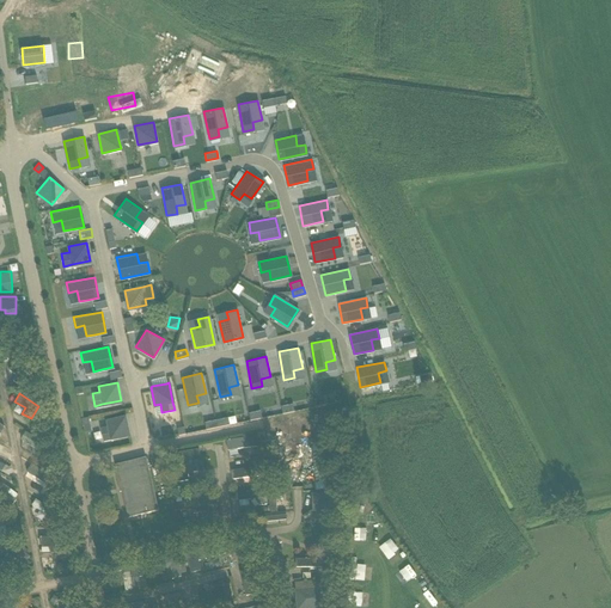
[(325,394),(313,397),(315,405),(327,403),(325,394)]
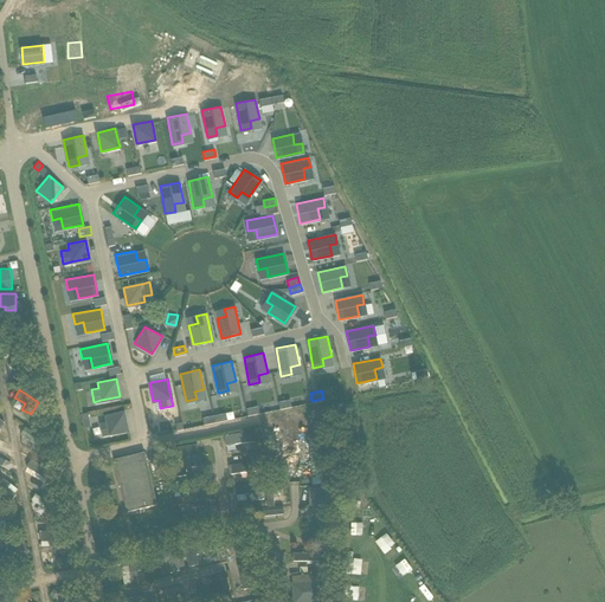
[(289,397),(277,401),(280,408),(290,406),(289,397)]
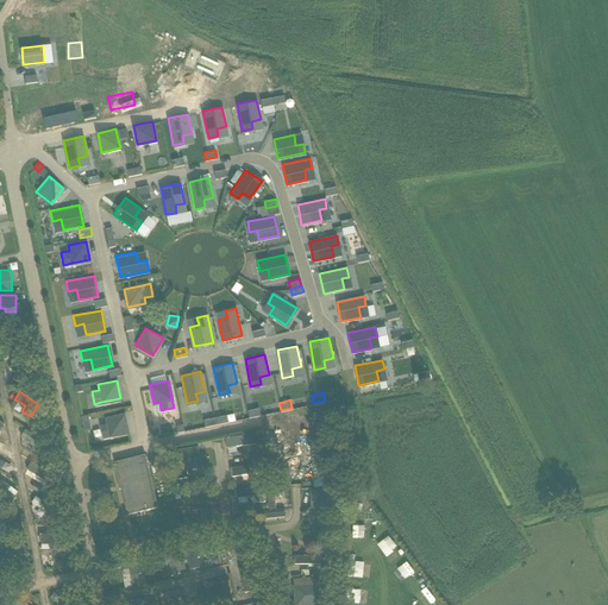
[(258,407),(246,409),(248,416),(259,414),(258,407)]
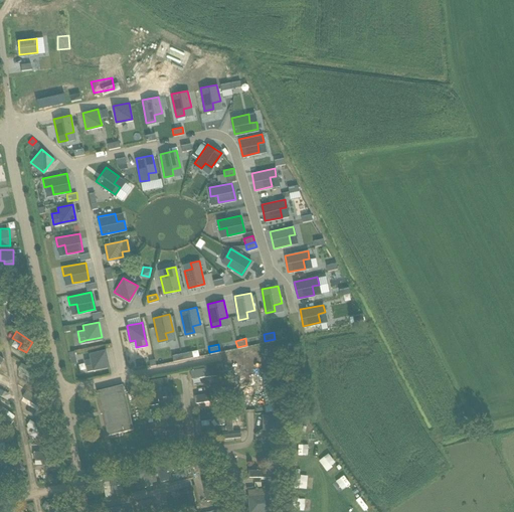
[(89,357),(83,358),(87,370),(92,369),(109,365),(106,349),(89,352),(90,357),(89,357)]
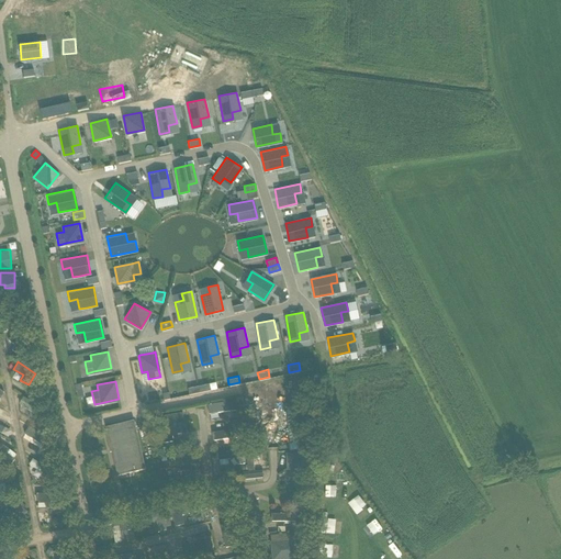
[(237,398),(210,401),(211,420),(238,416),(237,398)]
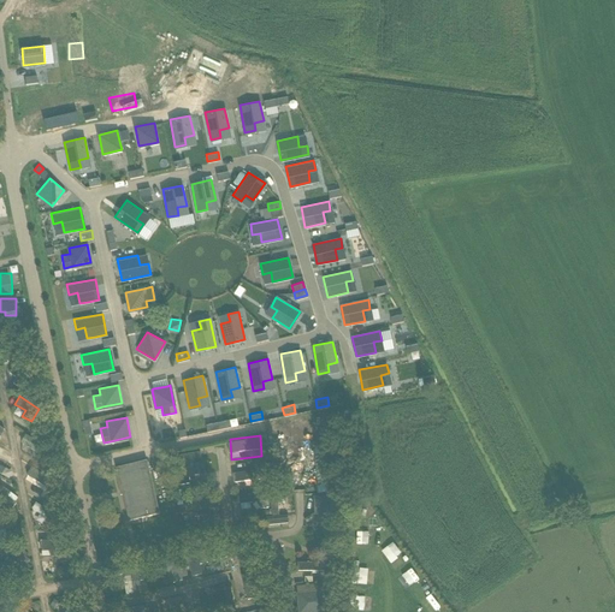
[(338,443),(312,445),(315,491),(342,489),(338,443)]
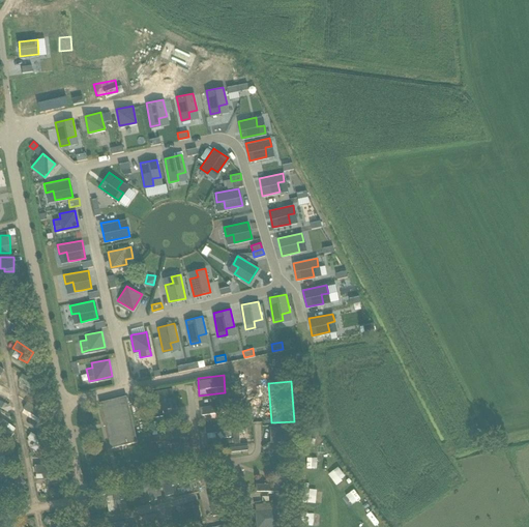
[(171,388),(150,391),(153,415),(163,414),(162,408),(174,405),(171,388)]
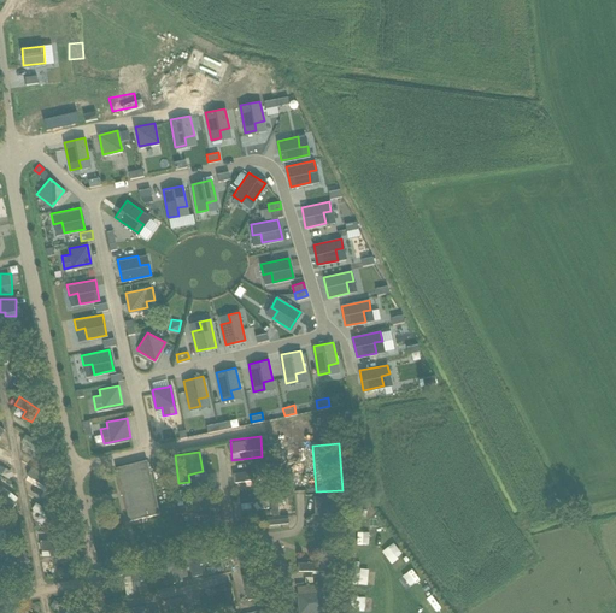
[(115,466),(128,519),(159,512),(146,459),(115,466)]
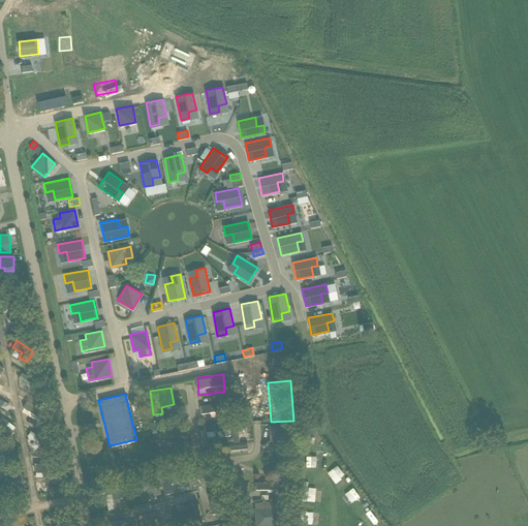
[(21,409),(31,415),(28,420),(37,425),(44,412),(26,401),(21,409)]
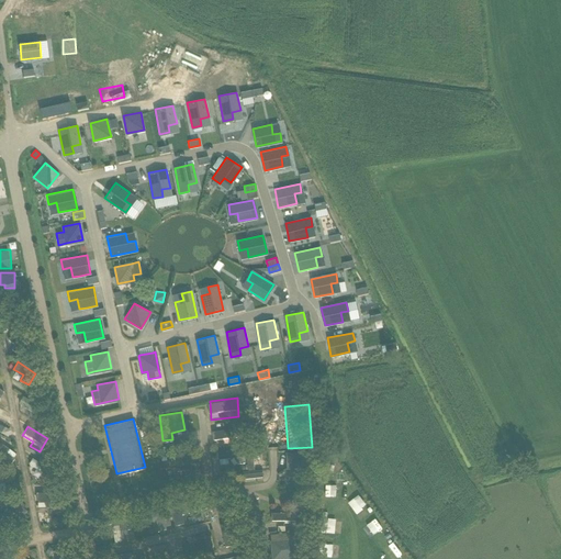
[(6,450),(9,446),(1,440),(0,442),(0,457),(10,465),(14,458),(6,450)]
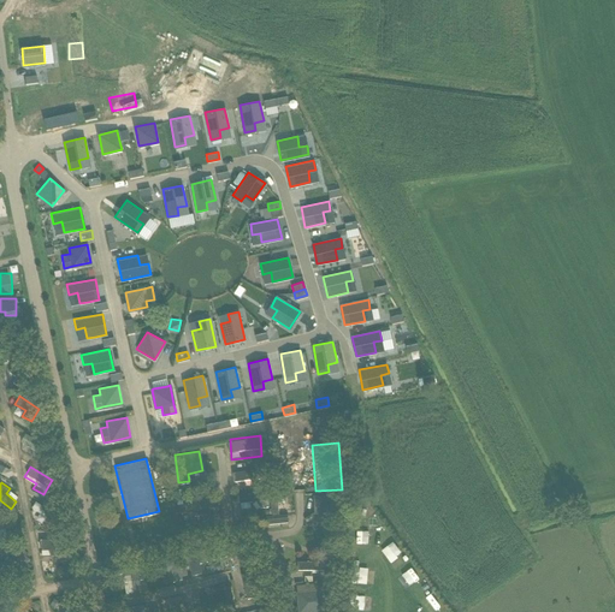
[(193,483),(183,485),(185,494),(194,493),(193,483)]
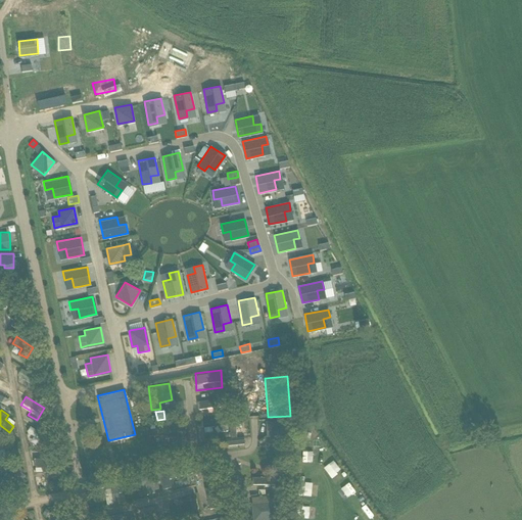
[(227,423),(227,417),(201,419),(201,426),(216,425),(220,430),(227,430),(226,423),(227,423)]
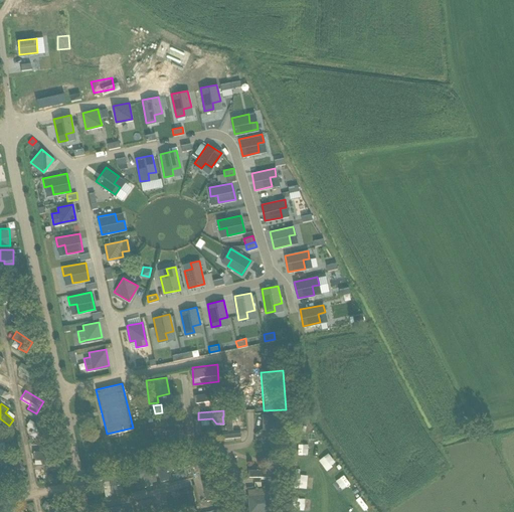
[(38,413),(35,419),(41,422),(44,416),(38,413)]
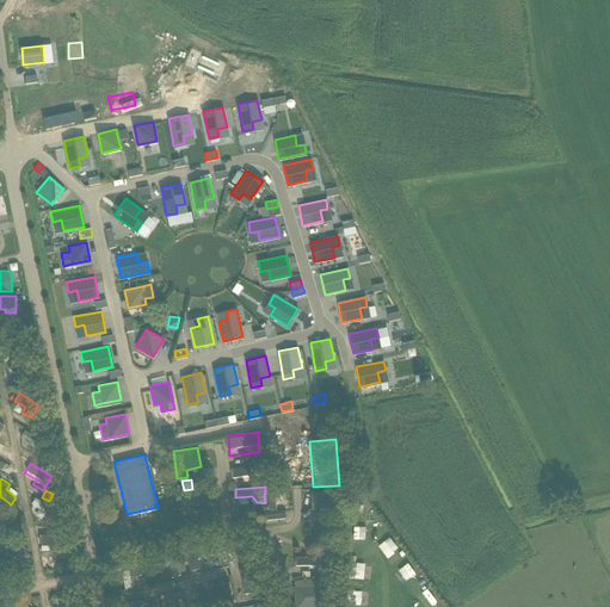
[(331,490),(312,491),(313,508),(330,507),(330,513),(337,513),(337,503),(332,505),(331,490)]
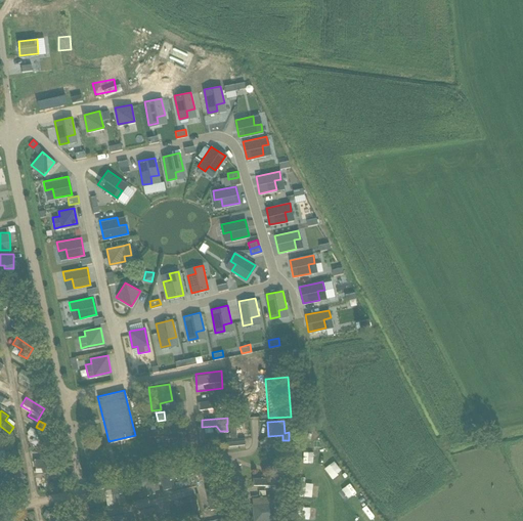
[(30,426),(28,431),(43,440),(46,435),(30,426)]
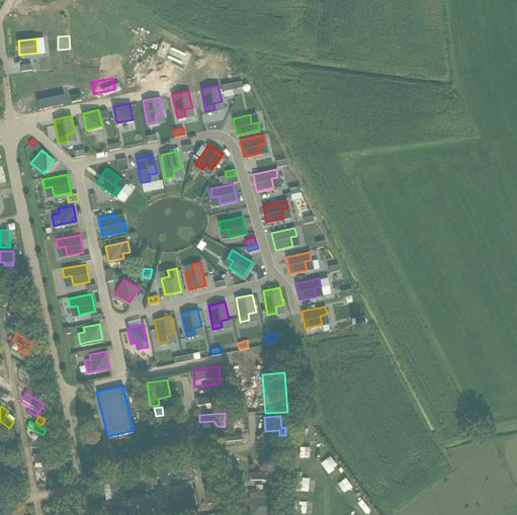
[(172,430),(171,421),(163,423),(164,431),(172,430)]
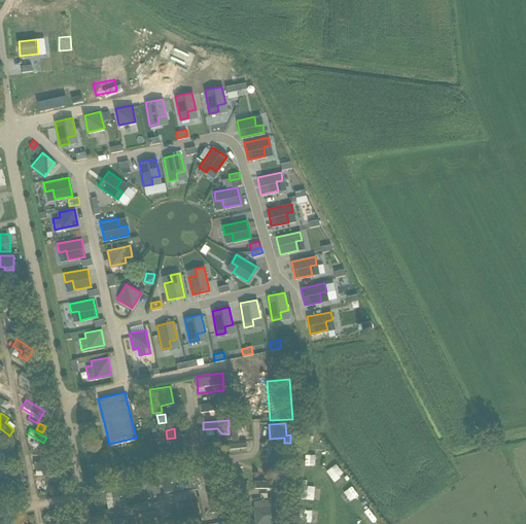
[(245,446),(246,440),(238,439),(239,430),(233,429),(231,445),(245,446)]
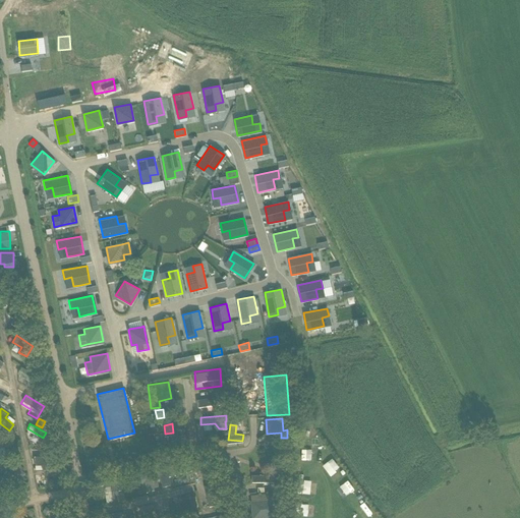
[(56,455),(35,456),(35,463),(41,463),(43,468),(56,468),(56,455)]
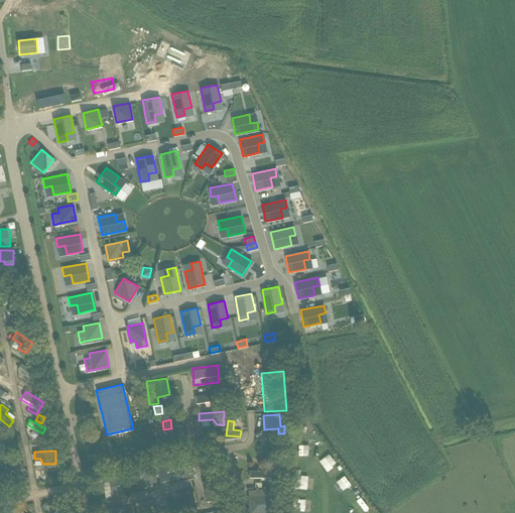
[(20,475),(24,468),(10,458),(0,473),(0,483),(2,485),(12,470),(20,475)]
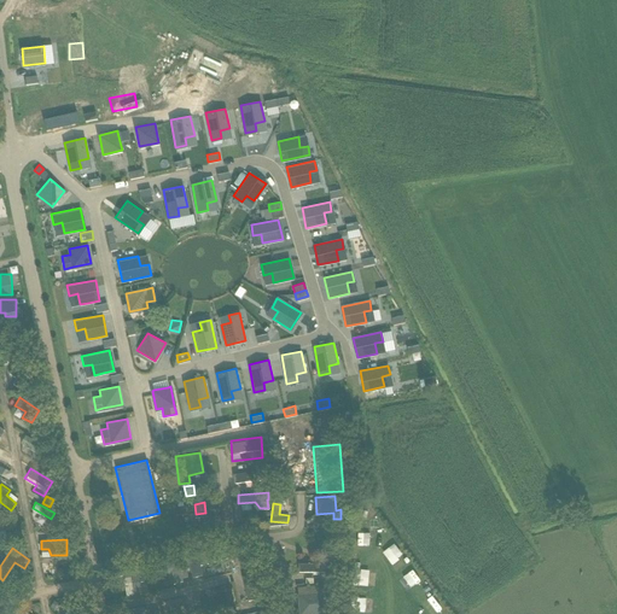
[(213,550),(187,556),(190,569),(191,576),(192,577),(202,573),(199,565),(215,560),(213,550)]
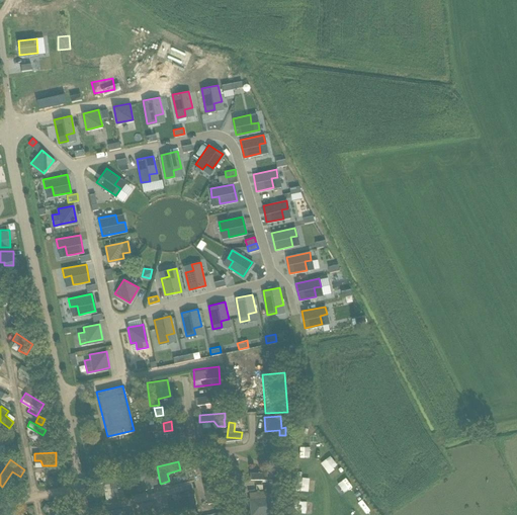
[(149,469),(125,475),(126,485),(142,481),(144,489),(153,487),(149,469)]
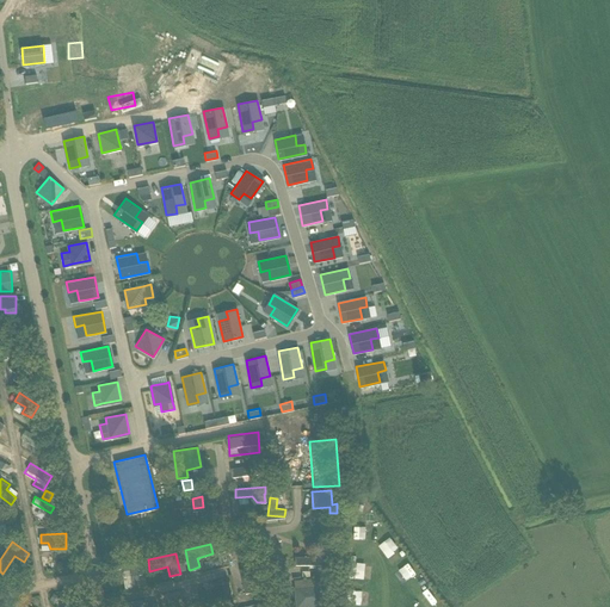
[(135,565),(135,561),(118,563),(123,588),(139,586),(136,574),(141,573),(140,565),(135,565)]
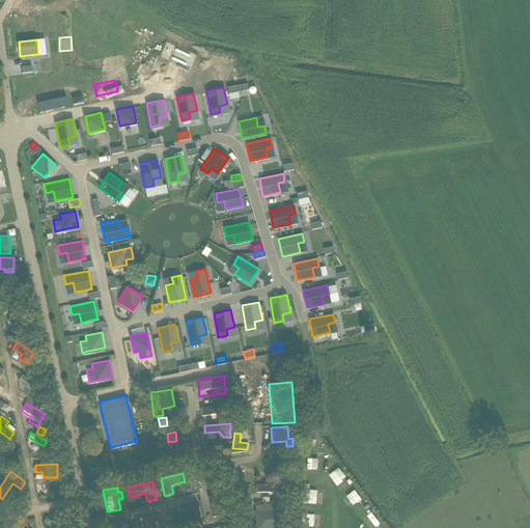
[(189,527),(202,525),(196,502),(188,504),(191,519),(182,521),(183,527),(189,527)]
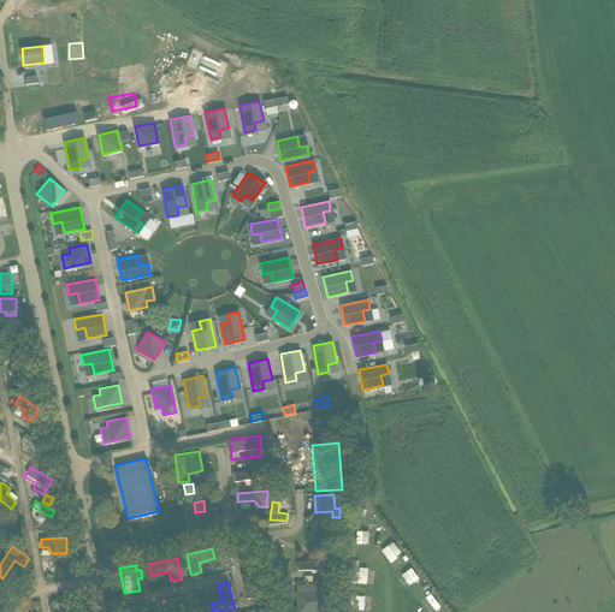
[(395,590),(403,599),(413,590),(403,582),(395,590)]
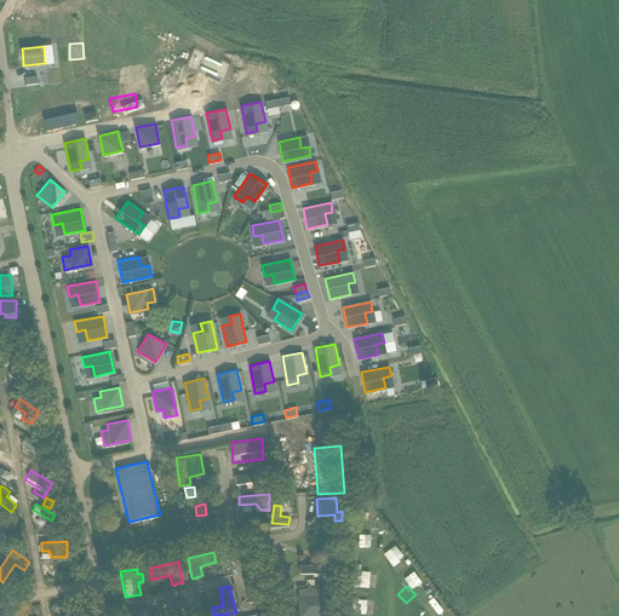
[(326,593),(297,597),(299,615),(311,615),(328,614),(326,593)]
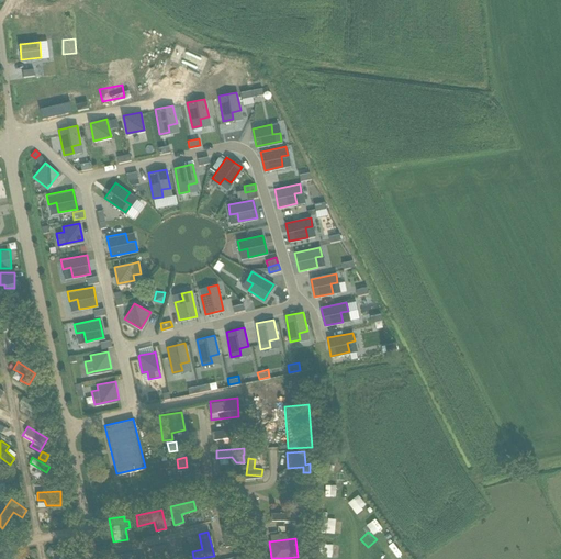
[(169,558),(168,548),(152,551),(153,558),(169,558)]
